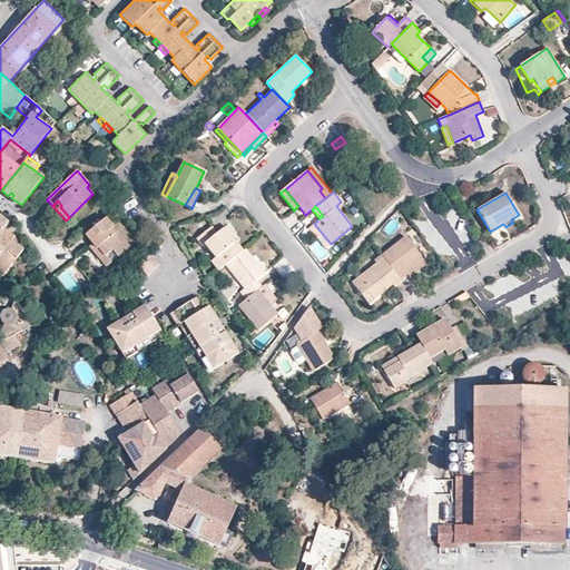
[(112,226),(106,217),(86,234),(94,243),(105,256),(111,251),(116,257),(129,246),(117,231),(114,232),(110,227),(112,226)]
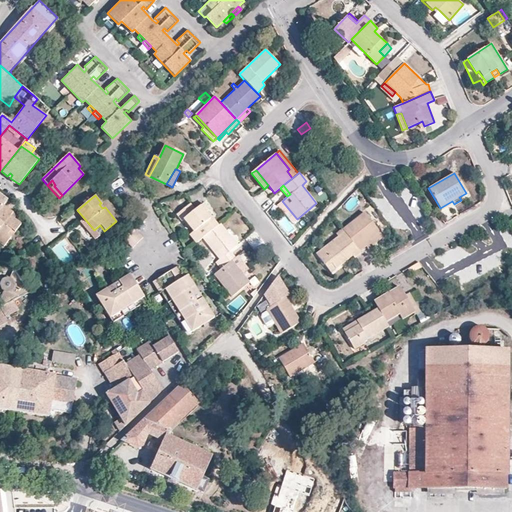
[(452,201),(440,208),(442,211),(454,204),(452,201)]
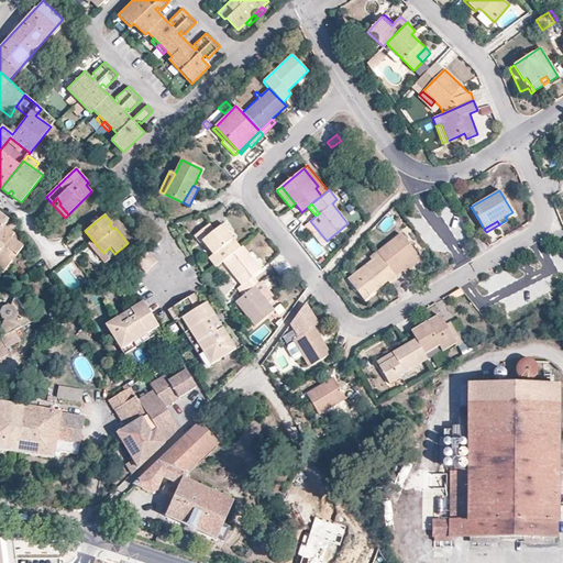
[(212,253),(211,254),(212,255),(216,253),(231,240),(227,233),(229,231),(230,230),(224,222),(216,230),(209,223),(195,235),(200,242),(202,241),(212,253)]
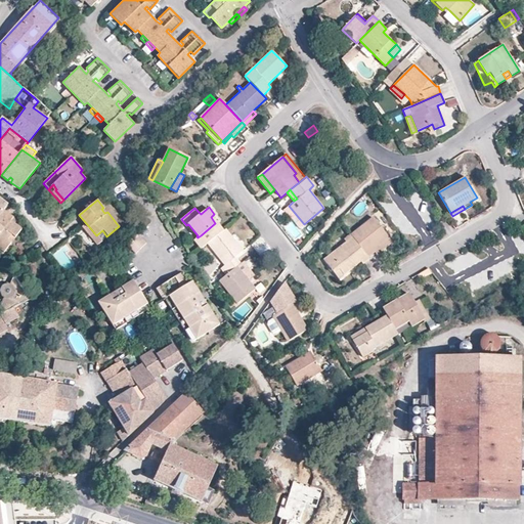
[(6,212),(3,209),(0,213),(0,247),(5,251),(12,242),(9,239),(12,234),(15,237),(22,228),(14,223),(13,224),(9,221),(11,219),(6,212)]
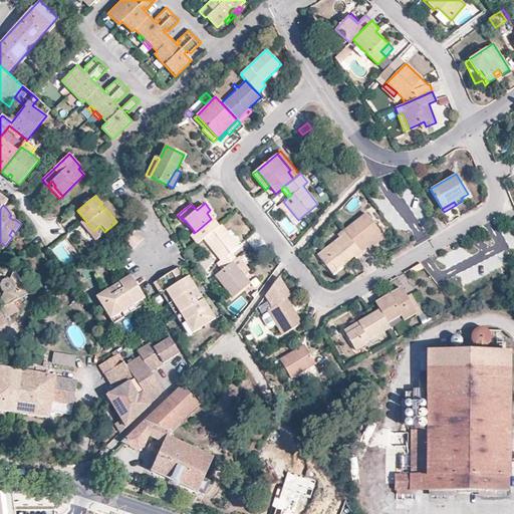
[(16,216),(6,208),(11,215),(9,217),(13,220),(14,219),(16,216)]
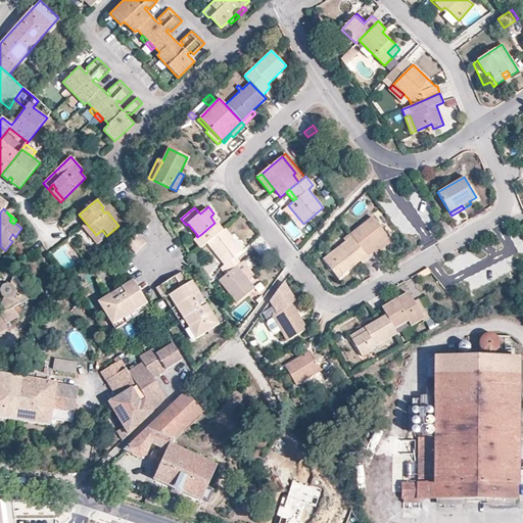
[(372,218),(350,236),(351,237),(367,257),(374,252),(375,254),(391,242),(372,218)]
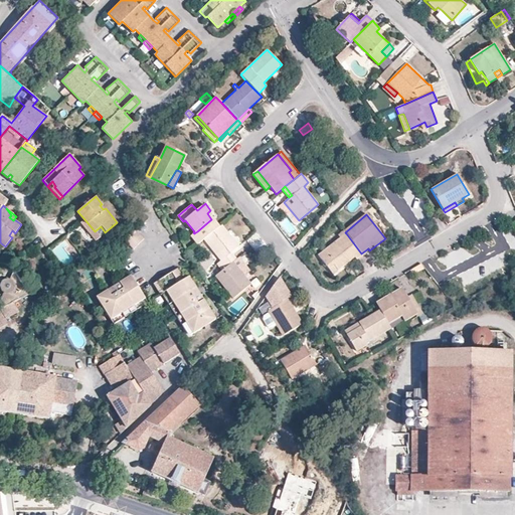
[(197,231),(204,238),(220,226),(214,217),(211,219),(197,231)]
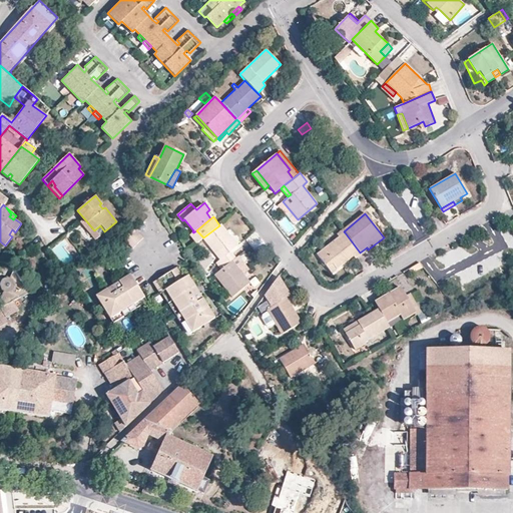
[(95,239),(104,231),(100,225),(94,230),(84,218),(80,222),(95,239)]
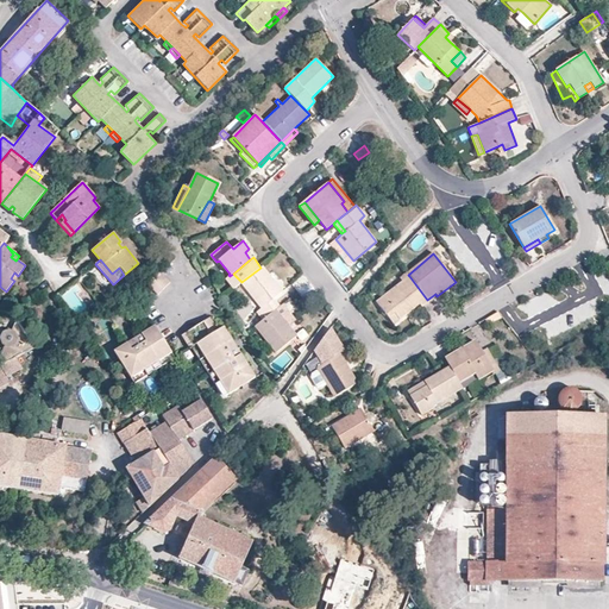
[(261,268),(242,282),(262,307),(257,312),(263,319),(276,308),(270,301),(274,297),(282,290),(262,265),(261,268)]
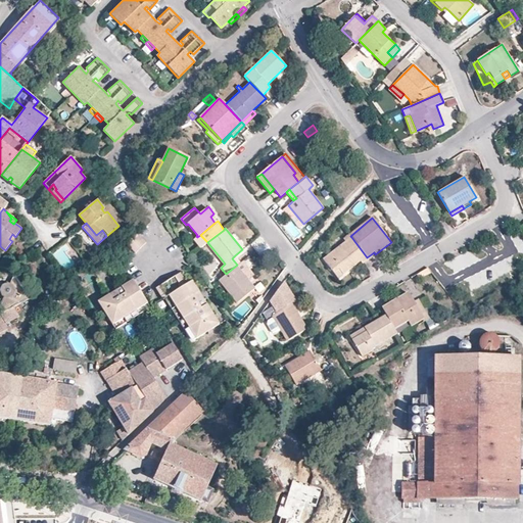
[(144,243),(134,233),(124,244),(134,253),(144,243)]
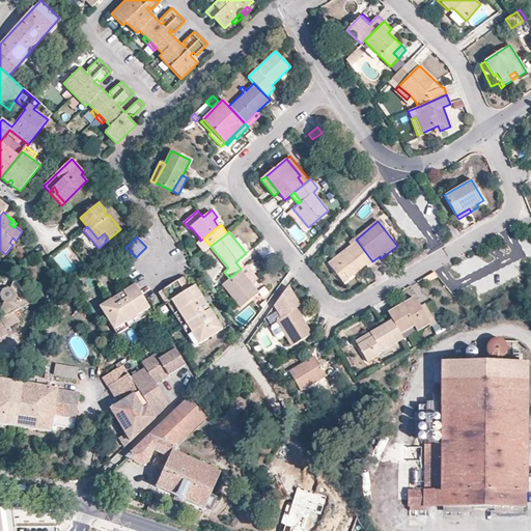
[(196,243),(203,252),(211,246),(203,239),(200,241),(199,240),(196,243)]
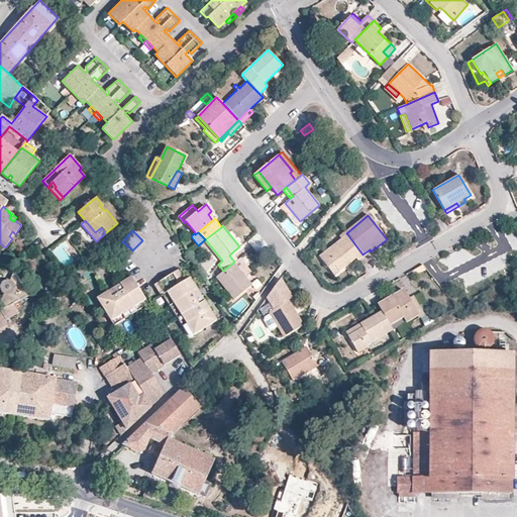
[(357,262),(365,255),(363,254),(347,234),(320,259),(333,277),(345,268),(343,266),(353,256),(355,260),(357,262)]
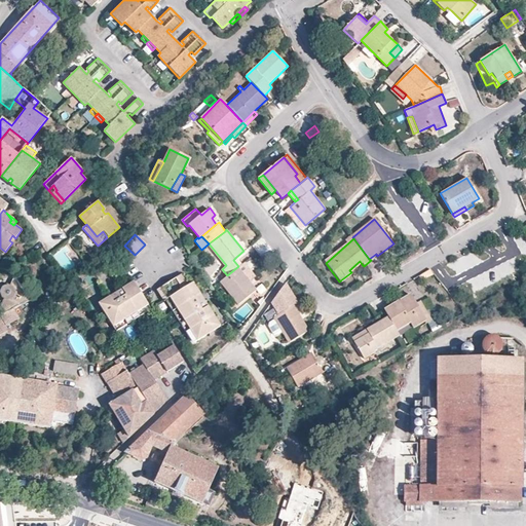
[(242,264),(236,257),(233,260),(238,266),(242,264)]
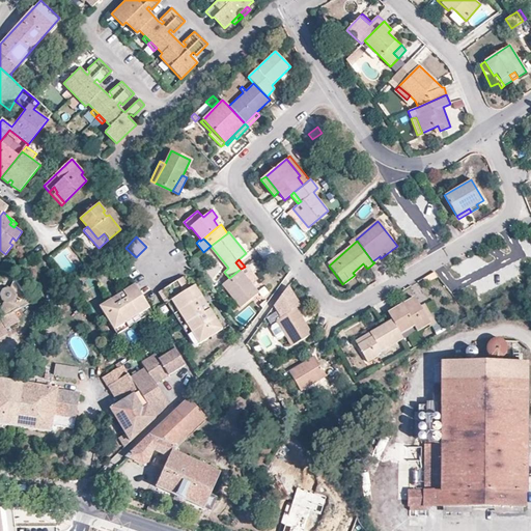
[(229,278),(222,284),(241,307),(259,291),(252,283),(249,280),(253,273),(256,268),(251,260),(245,267),(241,269),(229,278)]
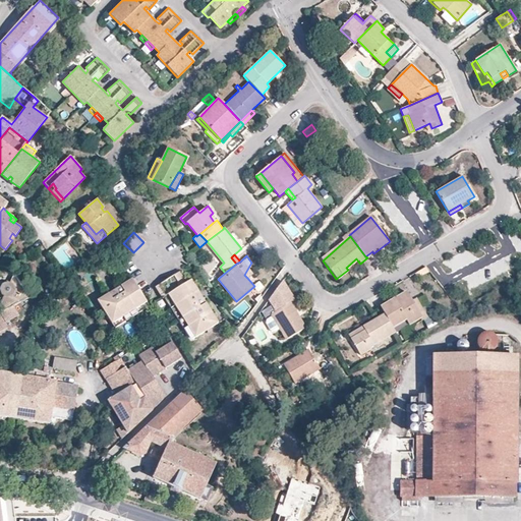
[(346,268),(348,270),(358,262),(356,258),(346,268)]
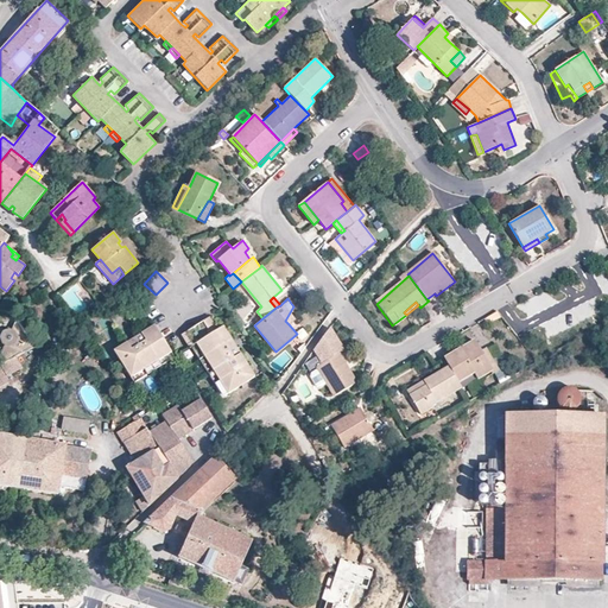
[(296,320),(290,312),(285,321),(289,324),(296,320)]
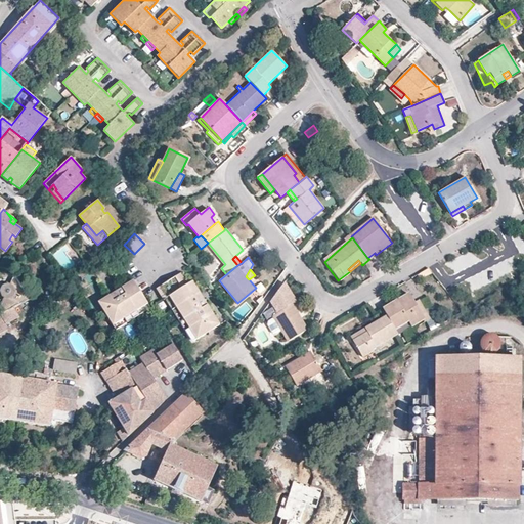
[(163,300),(165,299),(169,296),(176,307),(183,319),(188,328),(197,339),(219,324),(204,299),(201,301),(198,295),(200,293),(192,280),(187,284),(180,273),(156,289),(163,300)]
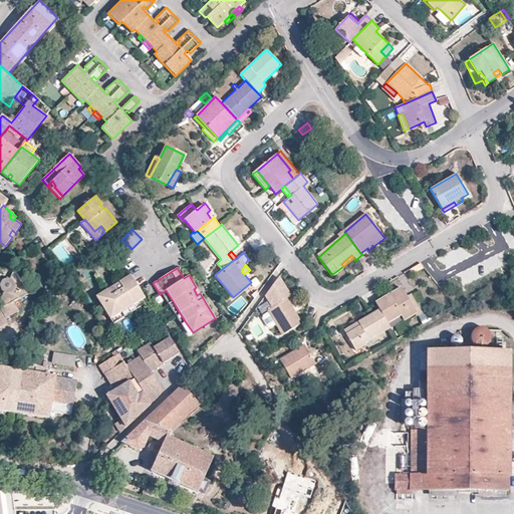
[(0,300),(6,304),(30,291),(16,271),(13,270),(10,278),(8,277),(3,280),(0,285),(0,286),(1,291),(3,291),(0,298),(0,300)]
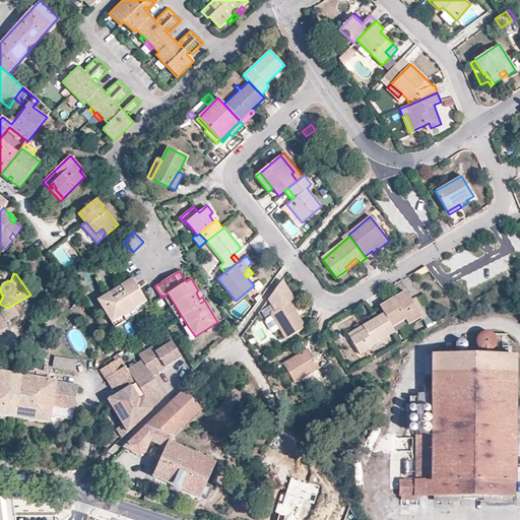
[(110,295),(109,293),(96,300),(112,322),(146,301),(132,278),(115,288),(116,290),(110,295)]
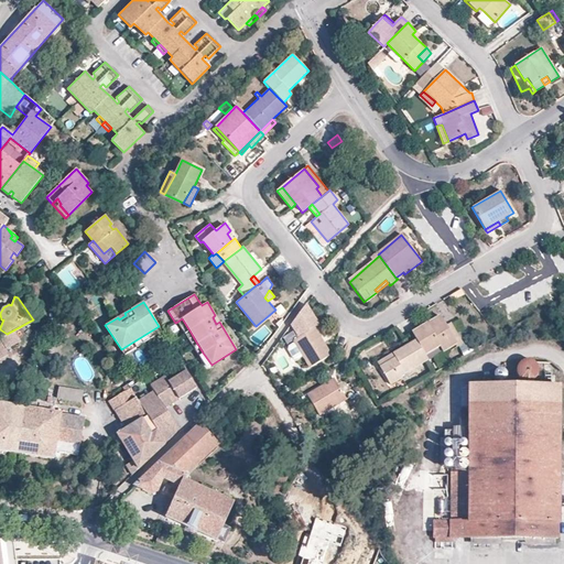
[(331,355),(314,327),(321,324),(315,314),(312,316),(305,304),(301,311),(291,324),(299,338),(293,340),(310,368),(331,355)]
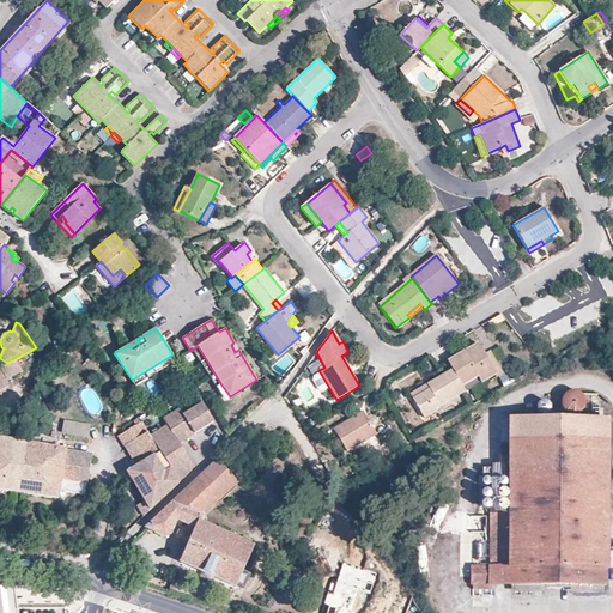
[(479,345),(448,362),(453,370),(461,386),(478,376),(481,382),(496,374),(485,356),(479,345)]
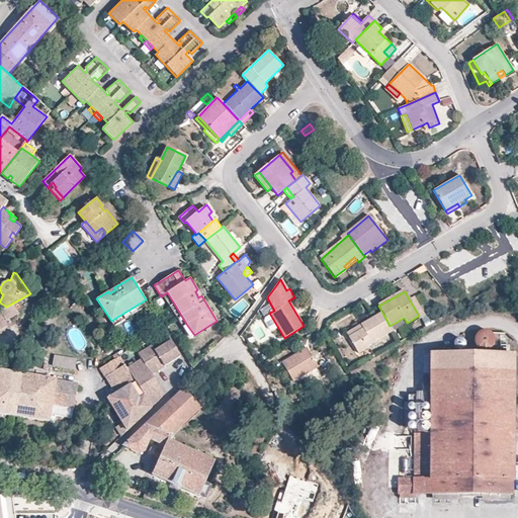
[(167,292),(163,295),(170,307),(174,304),(167,292)]
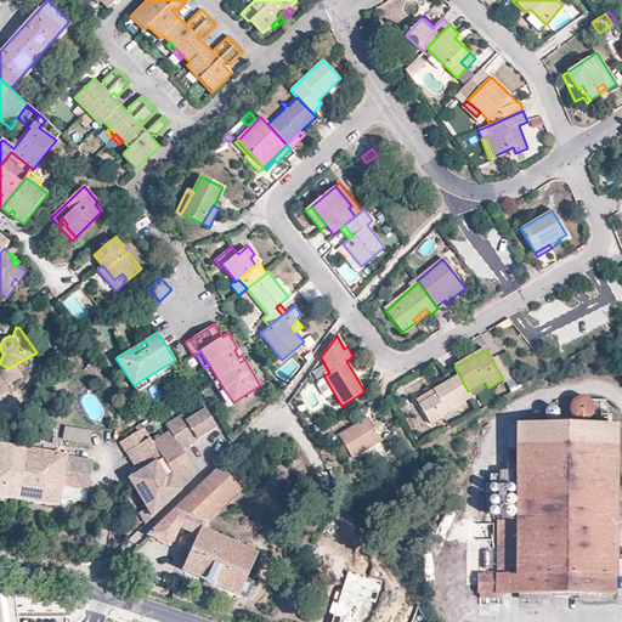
[(492,361),(503,379),(504,383),(508,380),(496,358),(492,361)]
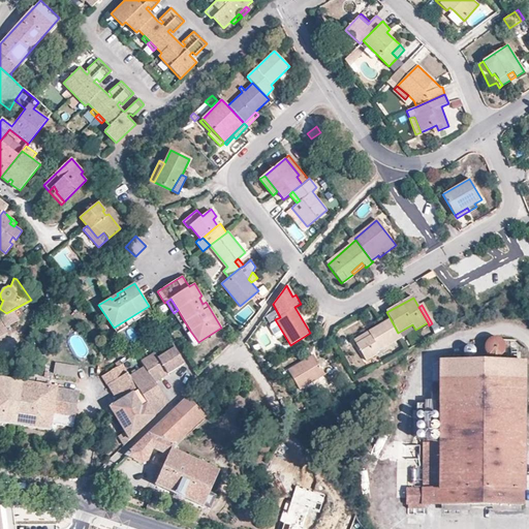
[(149,306),(114,328),(116,332),(152,310),(149,306)]
